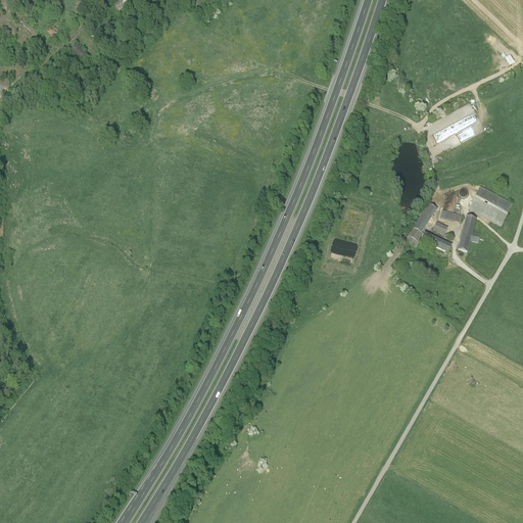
[(120,14),(133,0),(120,0),(112,8),(120,14)]
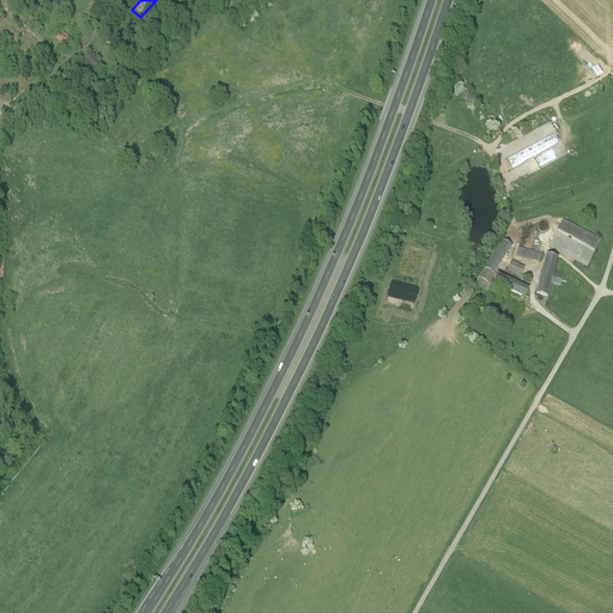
[(64,31),(55,40),(62,46),(71,37),(64,31)]
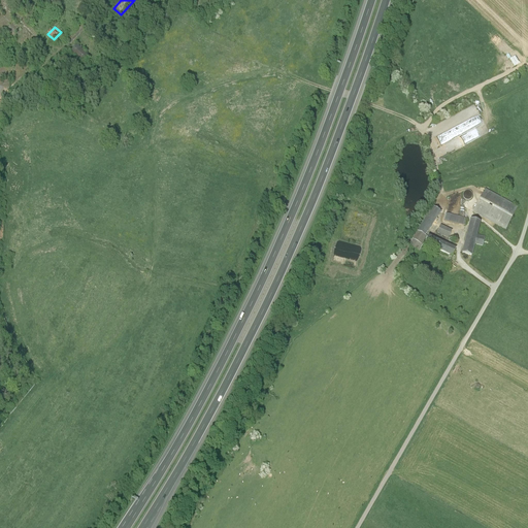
[(0,68),(13,55),(0,41),(0,68)]
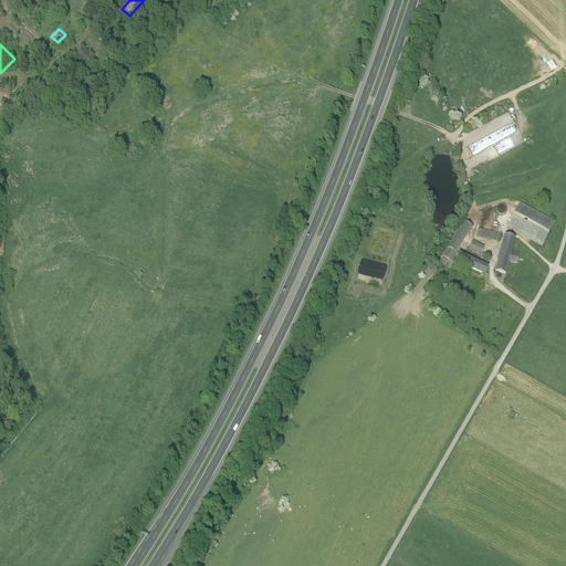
[(95,61),(83,49),(76,55),(87,67),(95,61)]
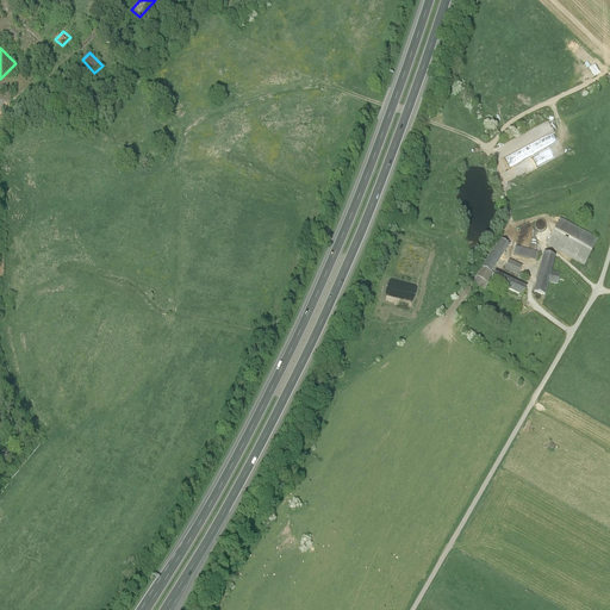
[(602,64),(576,74),(579,82),(605,73),(602,64)]
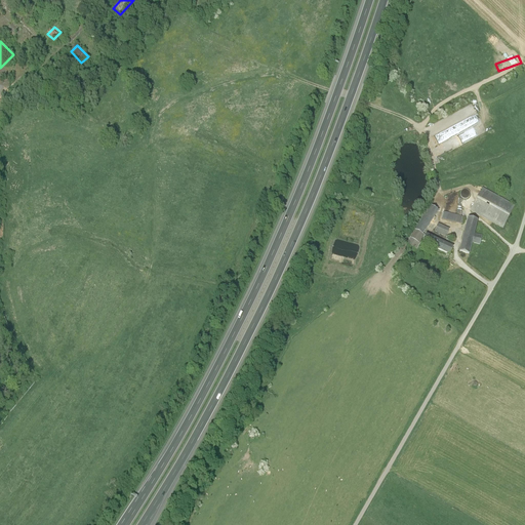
[(466,111),(425,128),(428,136),(469,118),(466,111)]
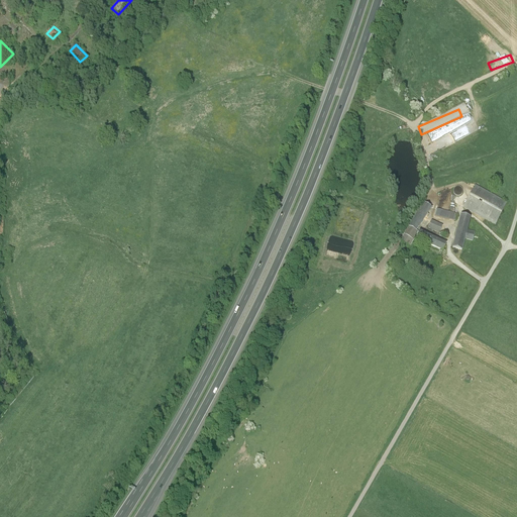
[(438,138),(445,134),(442,127),(434,132),(438,138)]
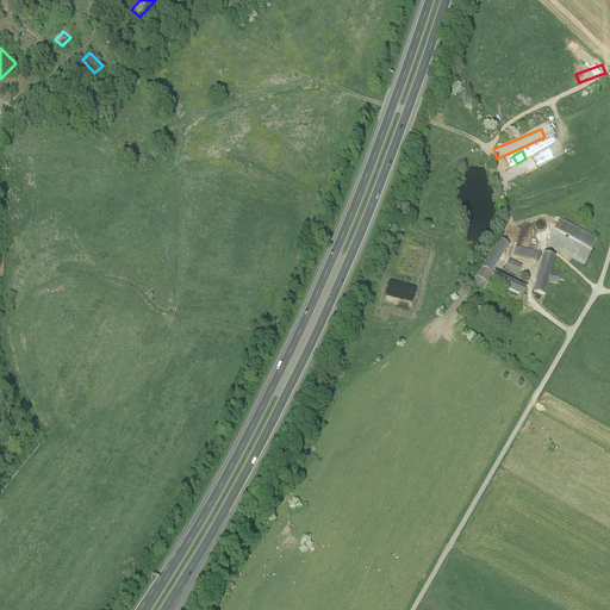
[(535,229),(543,231),(546,223),(537,221),(535,229)]
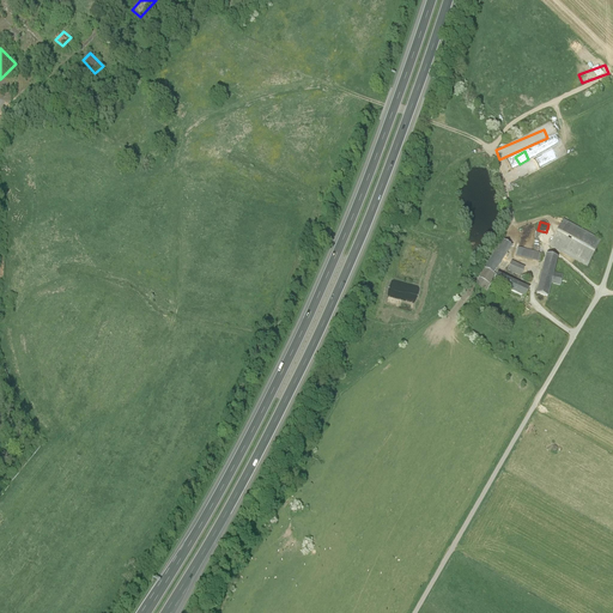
[(600,241),(564,222),(551,247),(587,265),(600,241)]
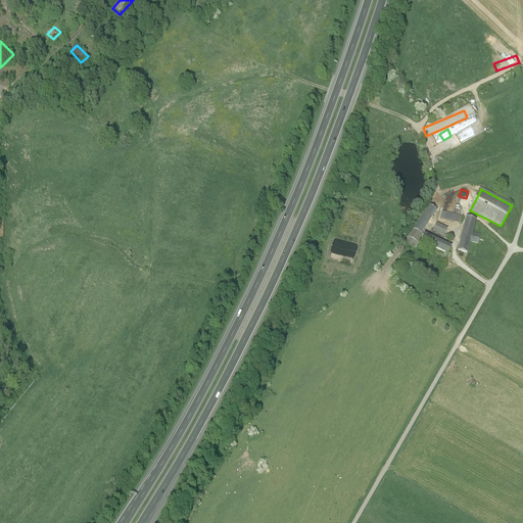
[(436,210),(429,206),(414,229),(421,234),(436,210)]
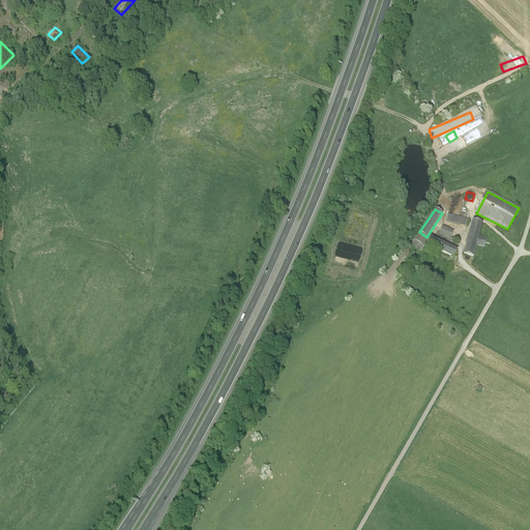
[(466,219),(448,214),(446,222),(464,226),(466,219)]
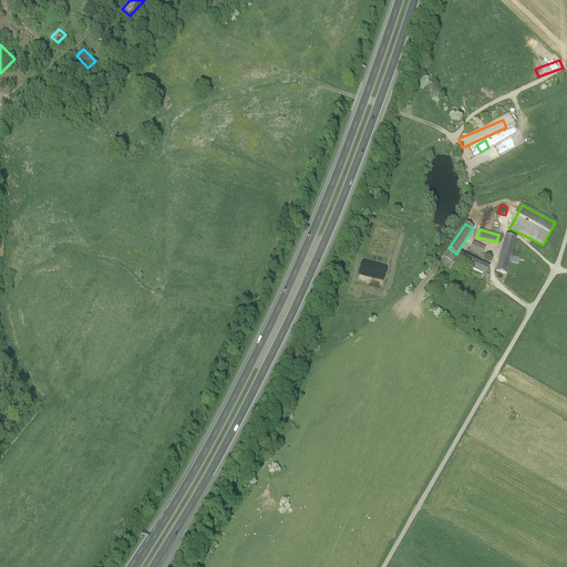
[(514,239),(505,237),(496,271),(505,274),(508,261),(517,264),(519,256),(511,254),(514,239)]
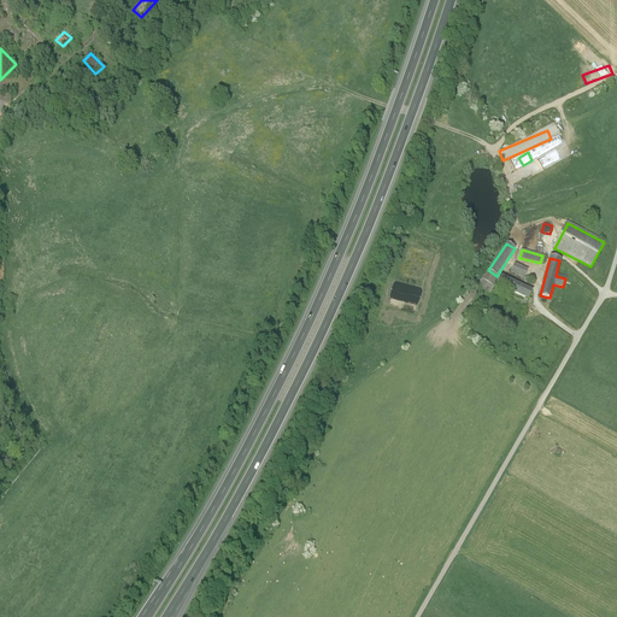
[(528,270),(515,264),(511,272),(524,278),(528,270)]
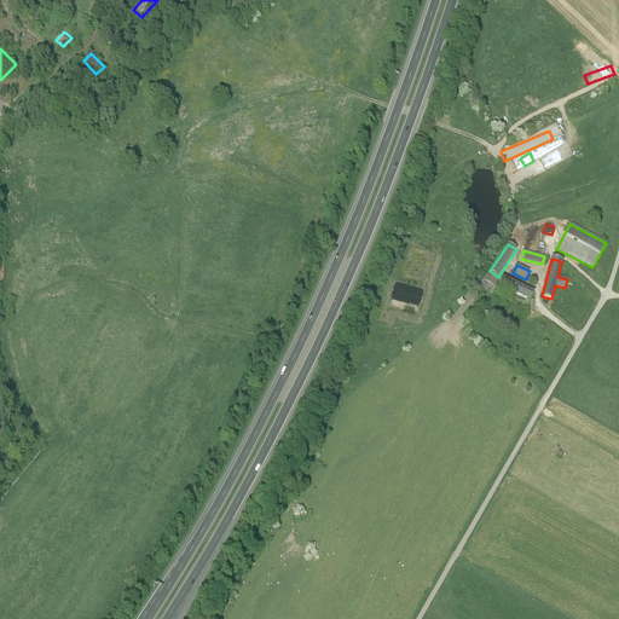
[(498,277),(490,271),(480,287),(492,294),(495,288),(498,287),(502,278),(498,277)]
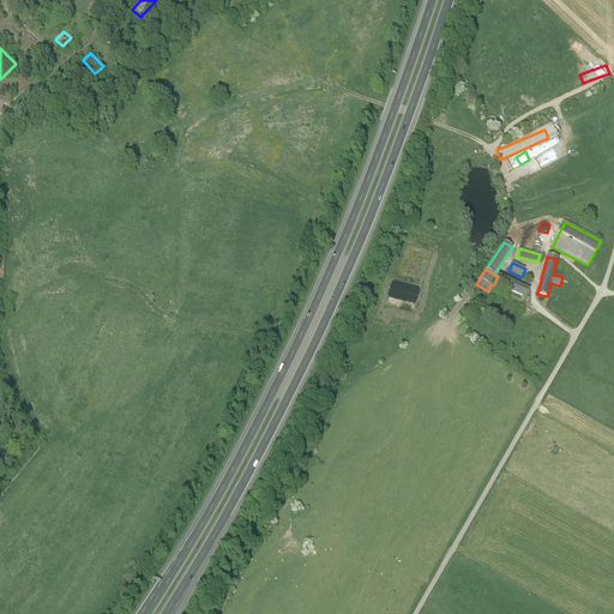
[(529,290),(498,276),(494,284),(525,299),(529,290)]
